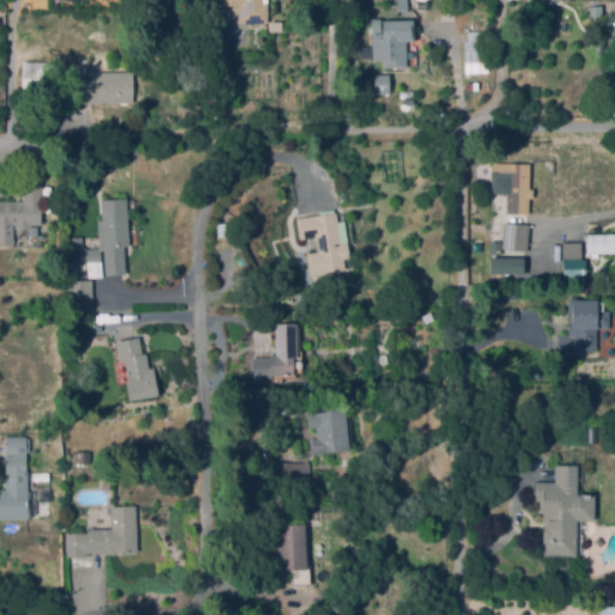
[(243,23),(243,4),(227,5),(226,0),(269,0),(270,22),(243,23)]
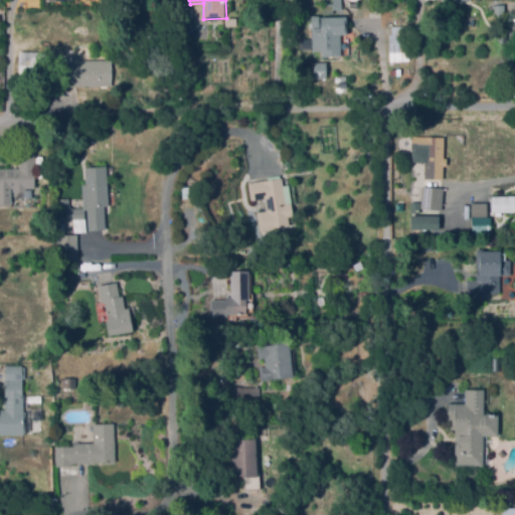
[(334,9),(333,0),(342,0),(342,9),(334,9)]
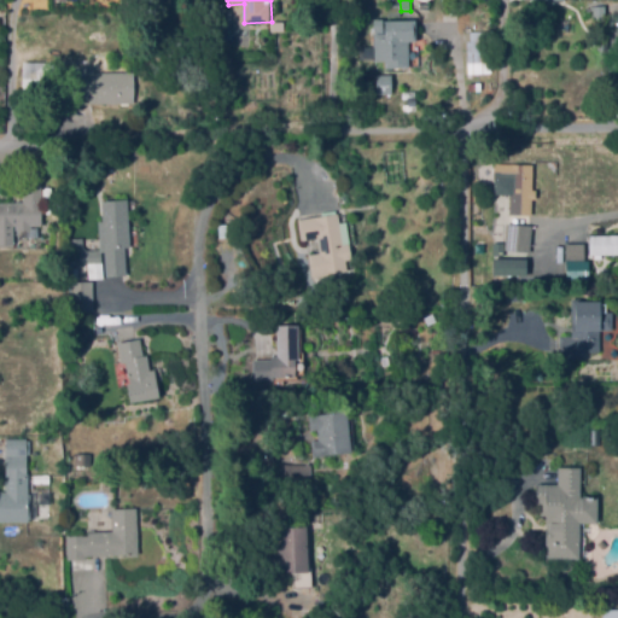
[(593,23),(593,6),(606,5),(607,23),(593,23)]
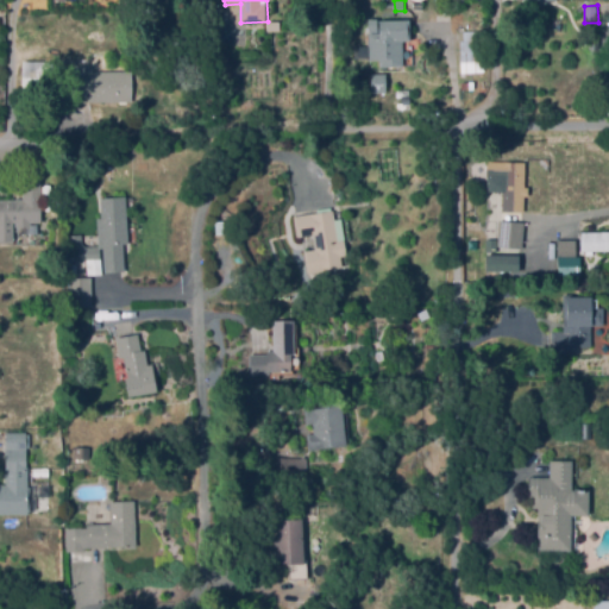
[(380,64),(380,57),(371,58),(369,18),(376,18),(377,32),(381,32),(381,20),(409,20),(410,39),(402,41),(402,64),(380,64)]
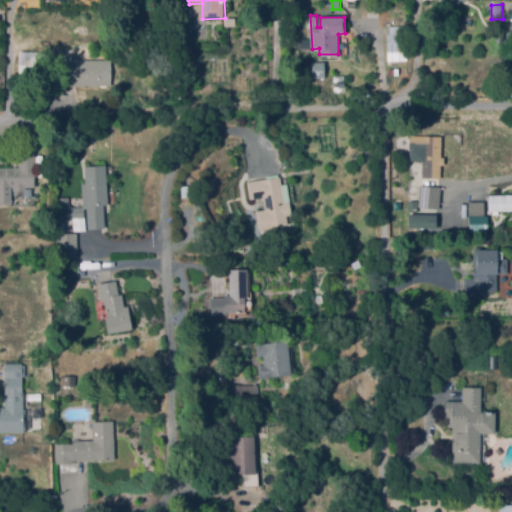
[(389,58),(388,34),(392,34),(391,26),(403,25),(405,57),(389,58)]
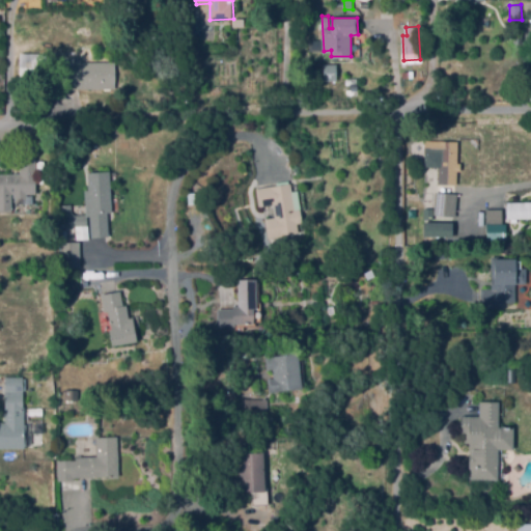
[(48,79),(19,79),(20,54),(48,54),(48,79)]
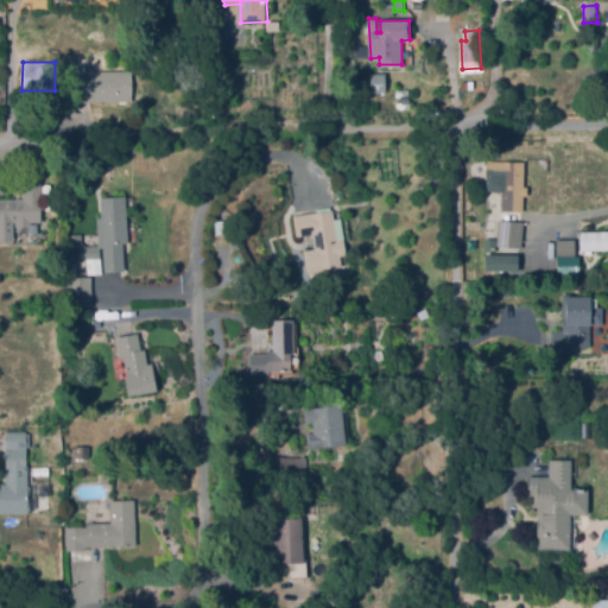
[(132,101),(74,100),(75,65),(92,65),(92,70),(133,70),(132,101)]
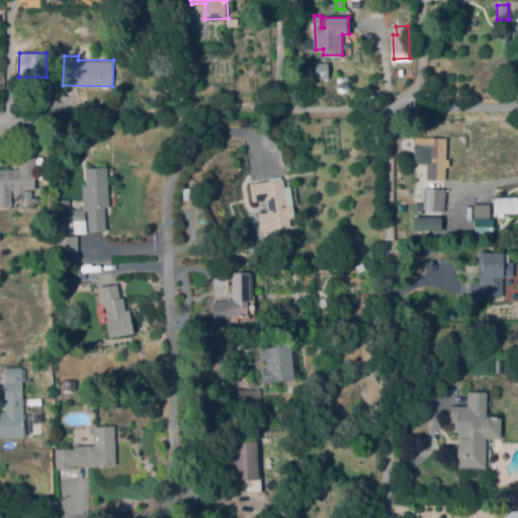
[(318,78),(317,63),(328,63),(329,78),(318,78)]
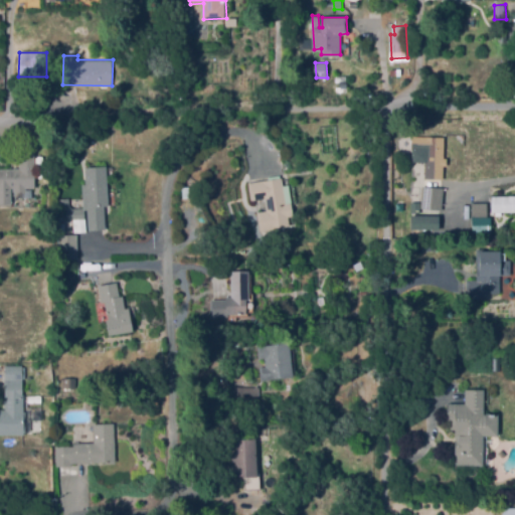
[(338,94),(336,75),(346,75),(347,93),(338,94)]
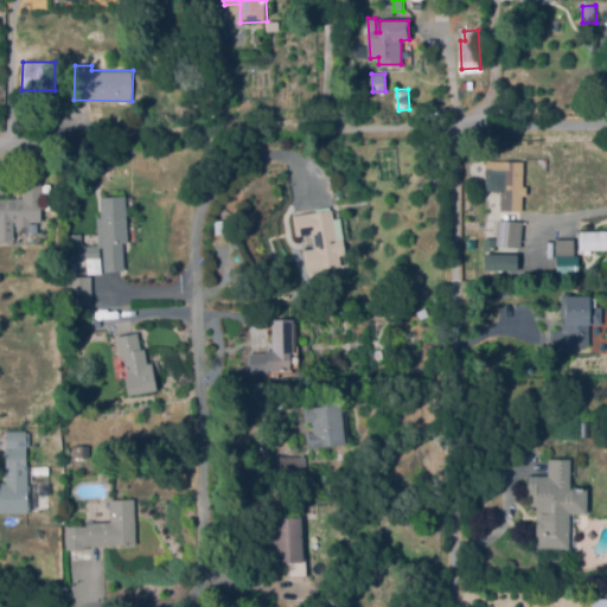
[(523,211),(502,210),(503,176),(487,174),(487,161),(525,163),(524,186),(528,186),(528,196),(523,195),(523,211)]
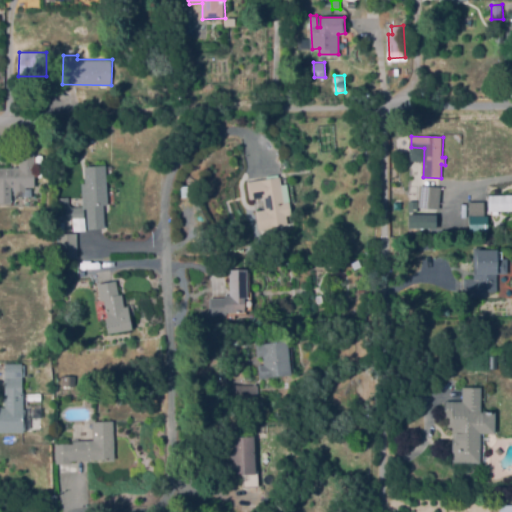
[(16,196),(0,196),(0,168),(19,168),(19,151),(35,151),(35,187),(16,187),(16,196)]
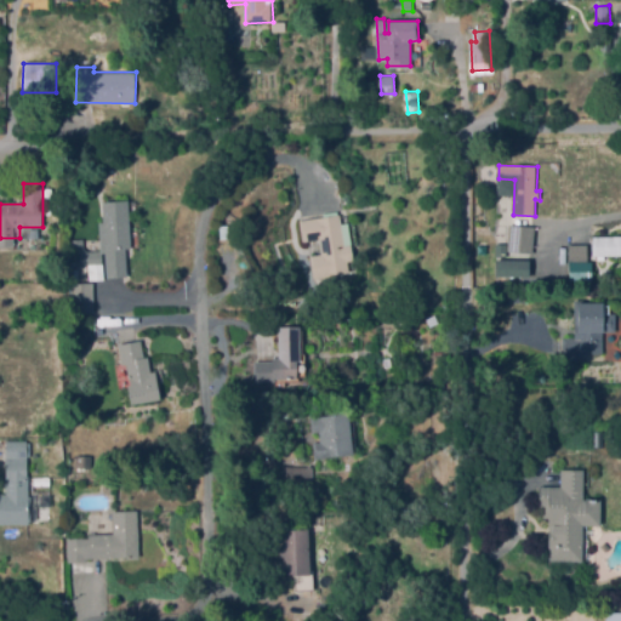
[(107,277),(107,252),(103,252),(102,223),(104,221),(103,200),(130,200),(130,248),(125,248),(126,275),(107,277)]
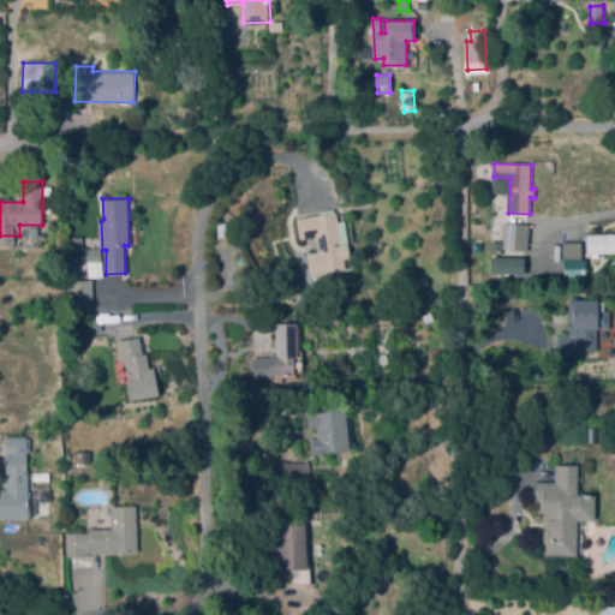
[(63,210),(53,209),(54,199),(63,199),(63,210)]
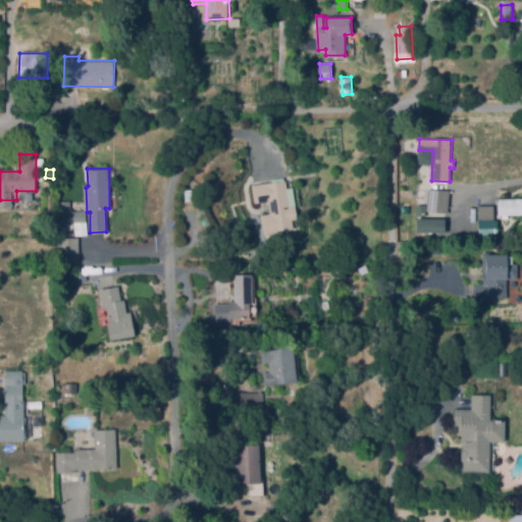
[(266,232),(260,201),(256,202),(253,187),(285,180),(291,206),(296,205),(298,218),(293,219),(294,227),(266,232)]
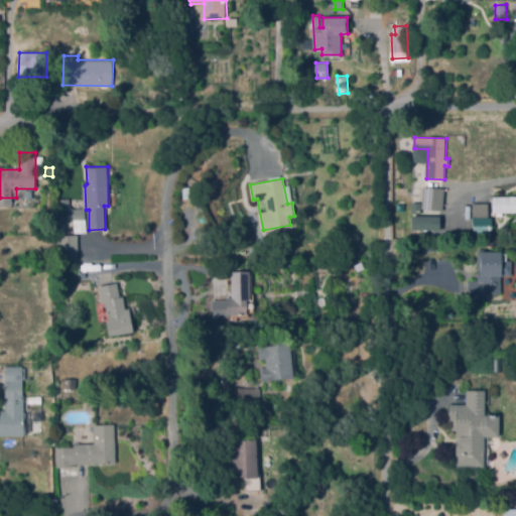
[(426,183),(448,184),(446,206),(425,204),(426,183)]
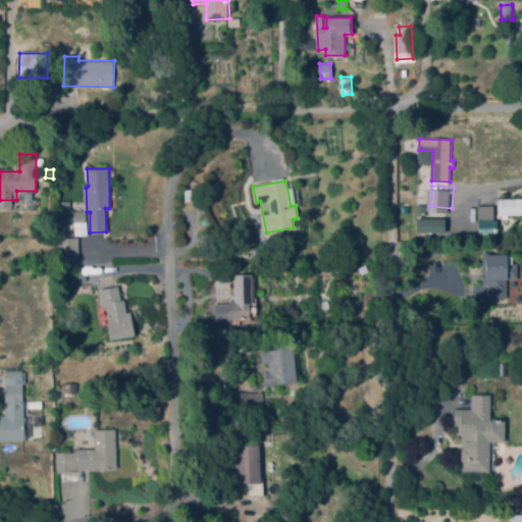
[(501,195),(521,194),(521,210),(502,211),(501,195)]
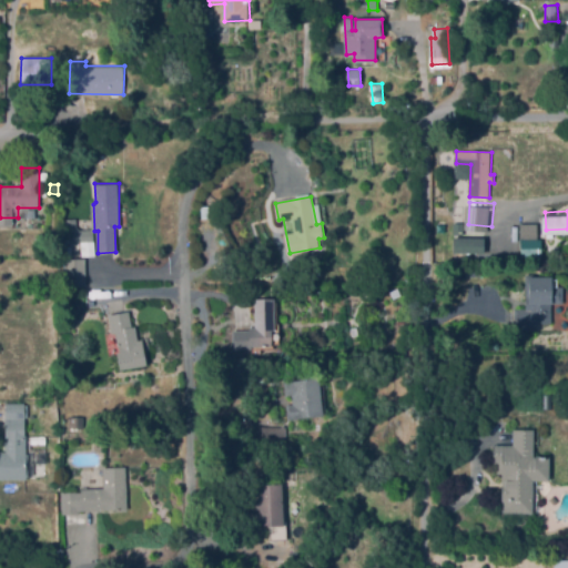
[(524,220),(540,220),(540,239),(524,239),(524,220)]
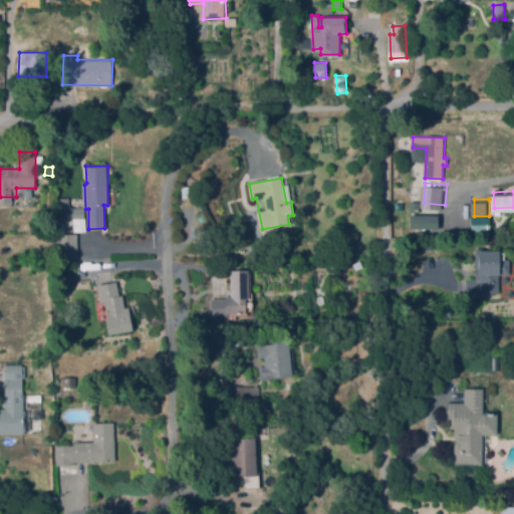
[(436,229),(437,215),(409,215),(409,229),(436,229)]
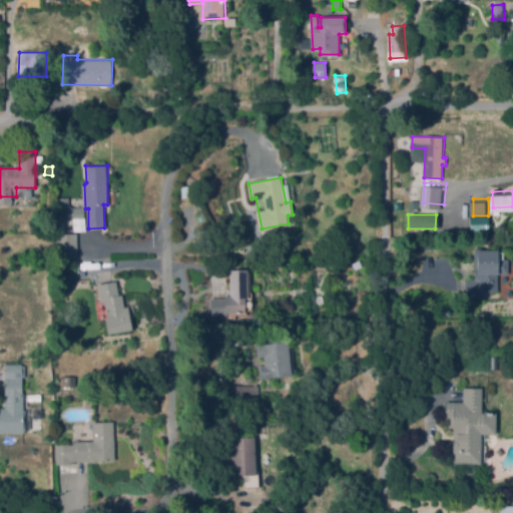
[(75,258),(75,233),(56,233),(57,259),(75,258)]
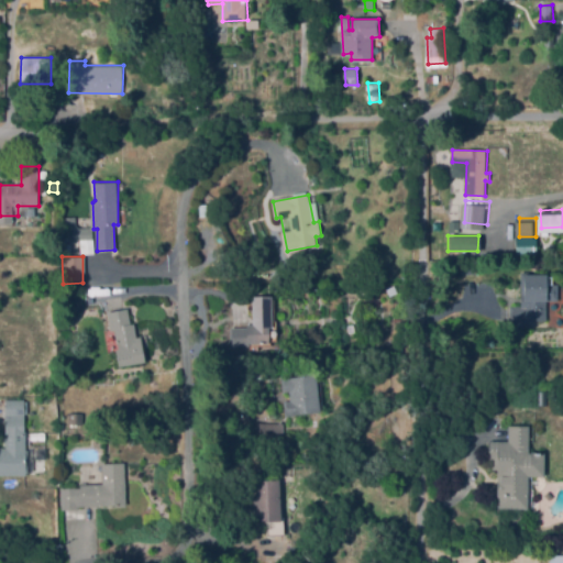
[(478,274),(464,274),(464,265),(478,265),(478,274)]
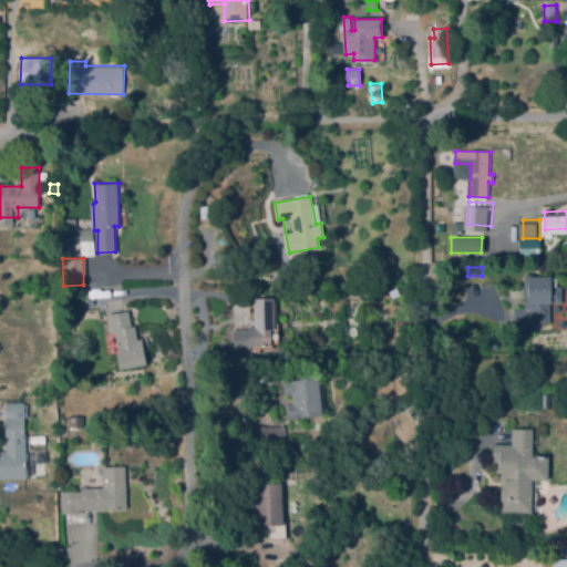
[(517,322),(517,307),(529,307),(528,276),(552,275),(552,278),(557,278),(557,286),(563,285),(563,301),(550,301),(550,319),(533,319),(533,321),(517,322)]
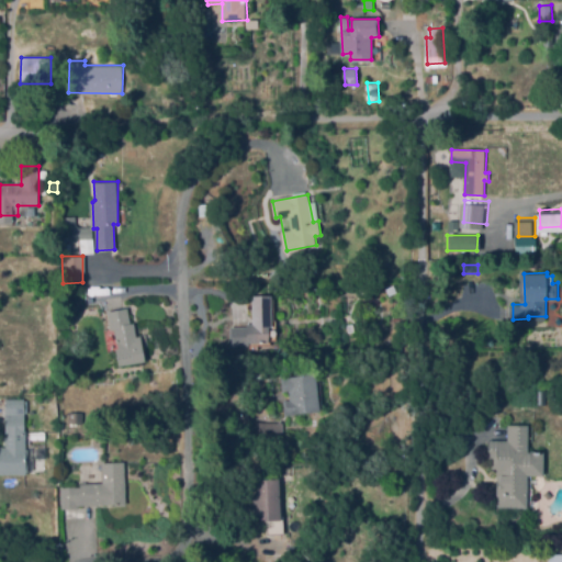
[(253,343),(251,295),(271,294),(272,327),(269,327),(269,341),(253,343)]
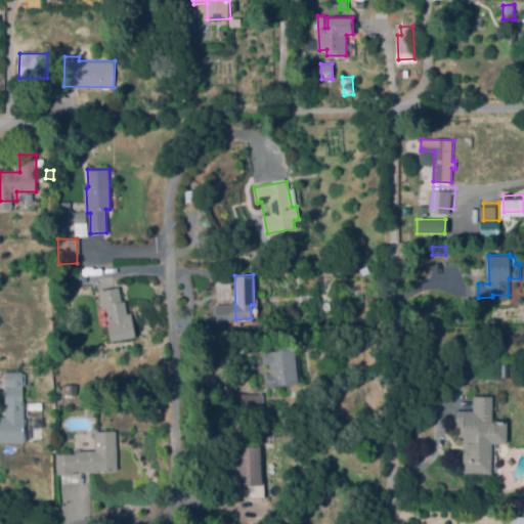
[(111,341),(107,323),(110,322),(107,307),(103,308),(100,290),(120,287),(122,301),(126,301),(128,313),(131,312),(135,337),(111,341)]
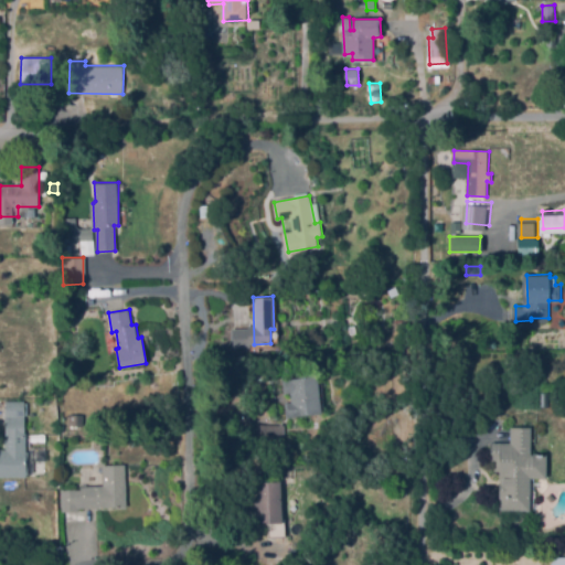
[(267,381),(257,381),(257,370),(267,370),(267,381)]
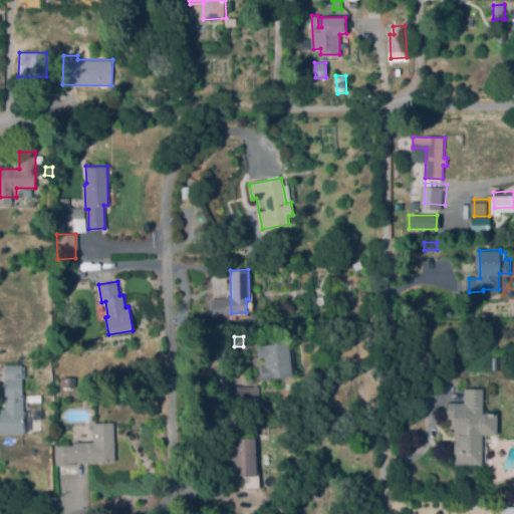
[(259,378),(256,339),(290,337),(292,375),(259,378)]
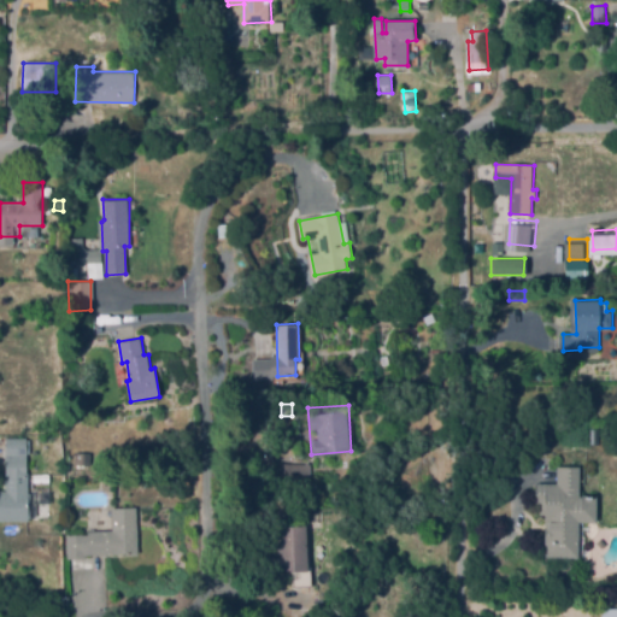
[(29,521),(0,519),(0,491),(6,491),(7,438),(30,439),(29,521)]
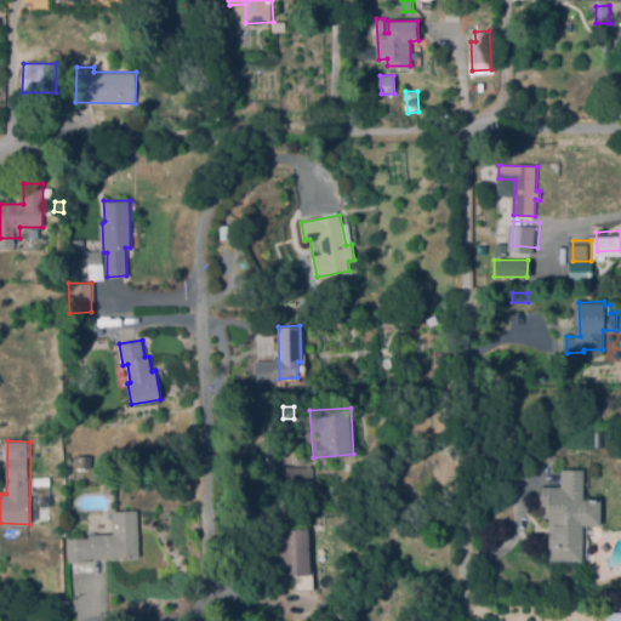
[(77,469),(77,455),(92,454),(92,468),(77,469)]
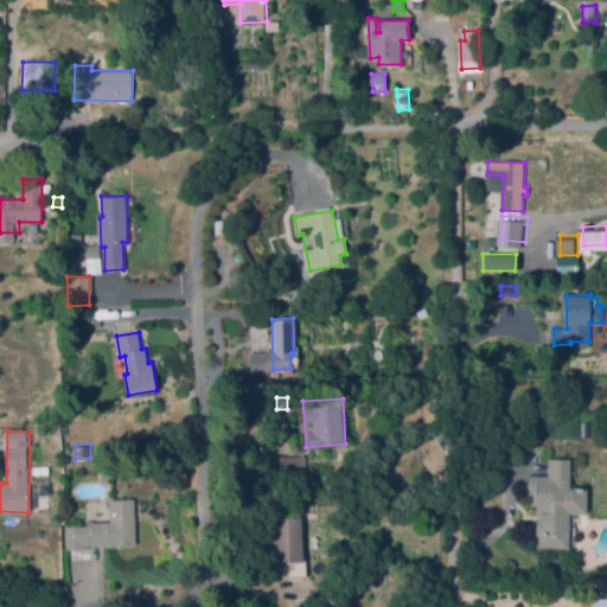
[(555,451),(575,451),(575,483),(592,483),(593,506),(575,506),(575,542),(541,542),(541,500),(536,502),(536,491),(534,491),(534,470),(555,468),(555,451)]
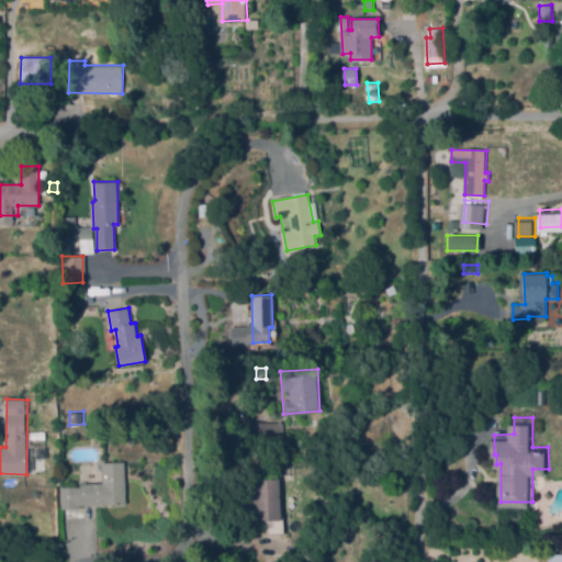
[(274,441),(251,439),(253,422),(277,424),(274,441)]
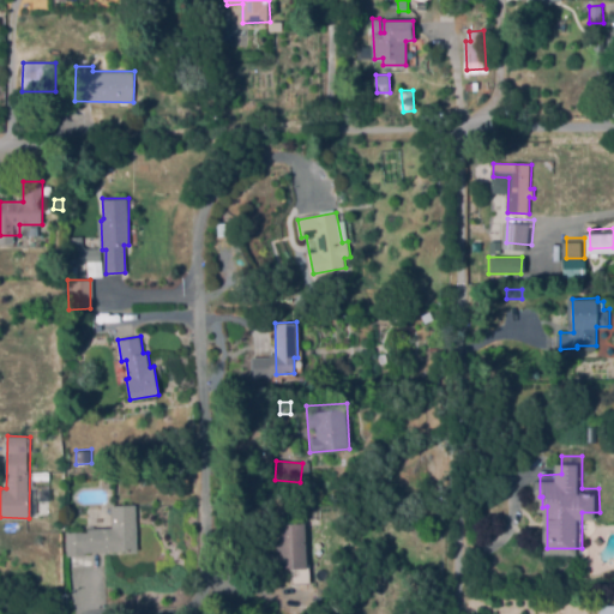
[(66,557),(66,533),(88,531),(88,529),(113,528),(112,506),(137,505),(138,551),(85,552),(85,555),(66,557)]
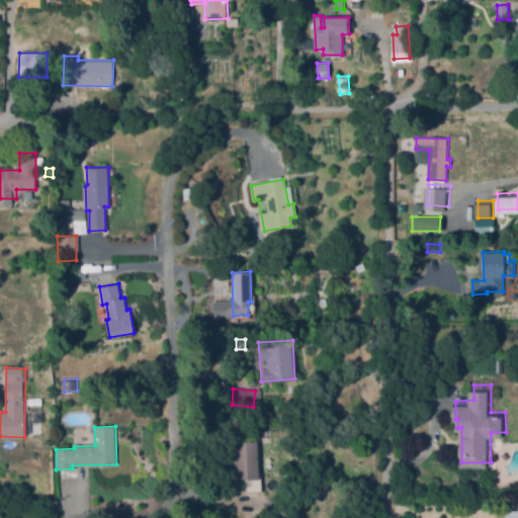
[(232,469),(230,440),(257,438),(259,468),(259,476),(233,478),(232,469)]
